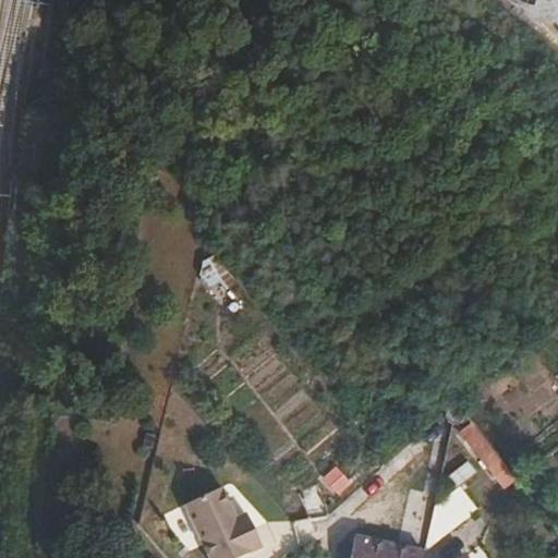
[(204,263),(199,277),(209,288),(219,281),(227,290),(235,283),(215,256),(204,263)]
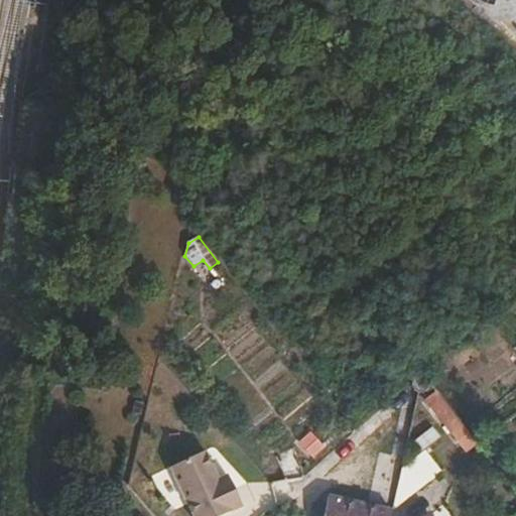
[(415,378),(411,380),(410,384),(409,385),(410,388),(410,389),(412,391),(415,392),(417,393),(419,393),(422,392),(425,392),(427,391),(428,389),(429,386),(428,384),(427,380),(425,378),(423,377),(420,377),(417,377),(415,378)]
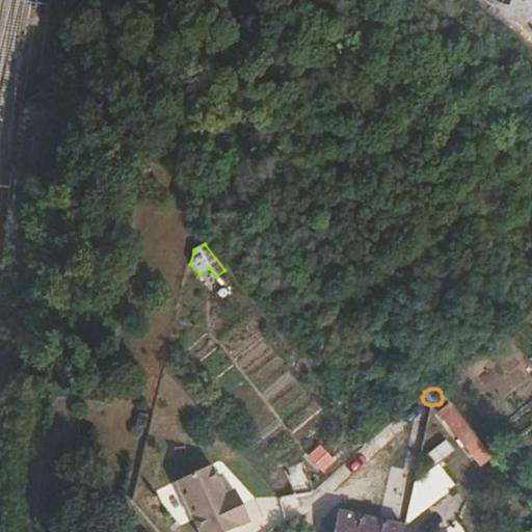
[(491,456),(450,402),(439,411),(480,466),(491,456)]
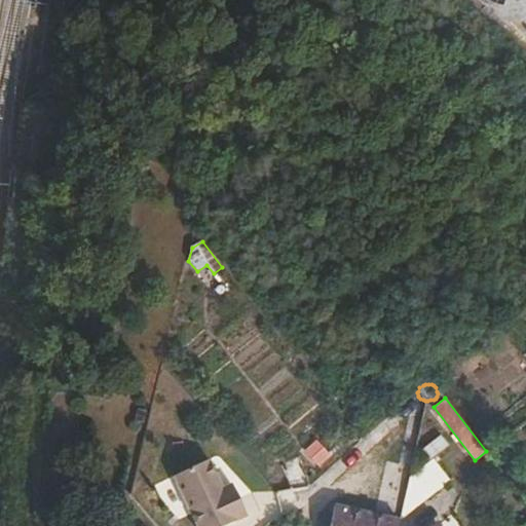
[(418,452),(427,462),(431,459),(449,446),(440,435),(418,452)]
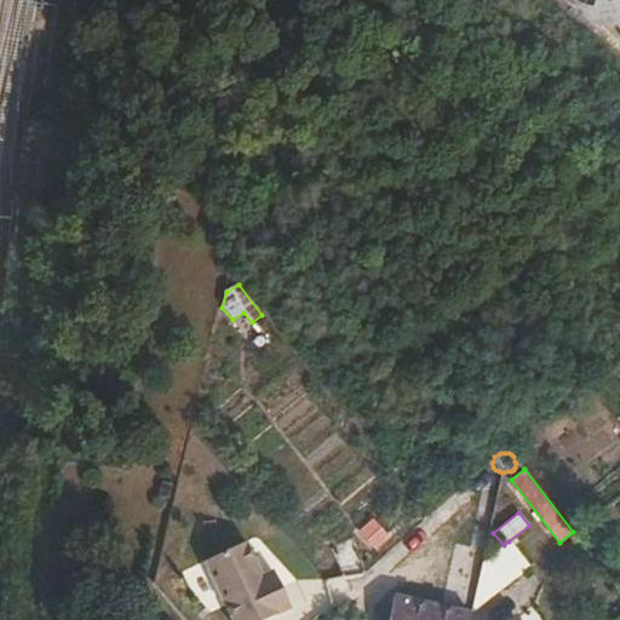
[(267,619),(285,612),(250,539),(199,564),(225,619),(267,619)]
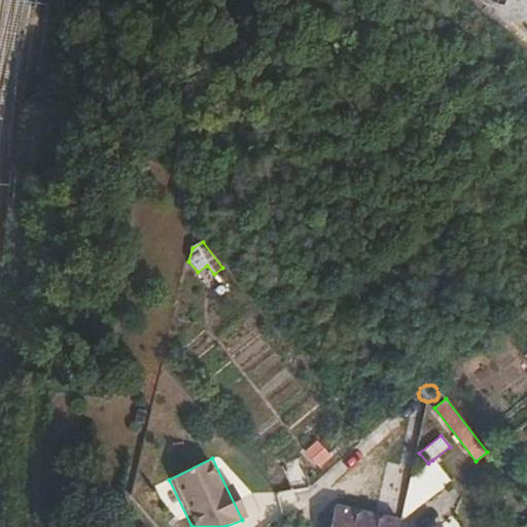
[(428,463),(410,479),(401,516),(402,517),(449,481),(432,460),(428,463)]
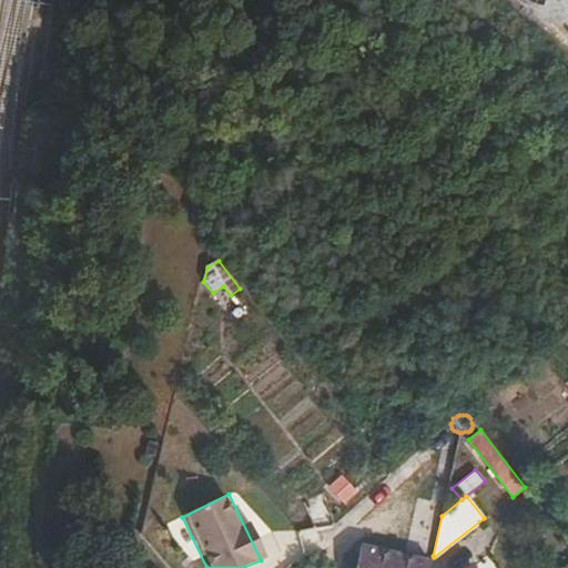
[(355,567),(429,567),(430,563),(361,547),(355,567)]
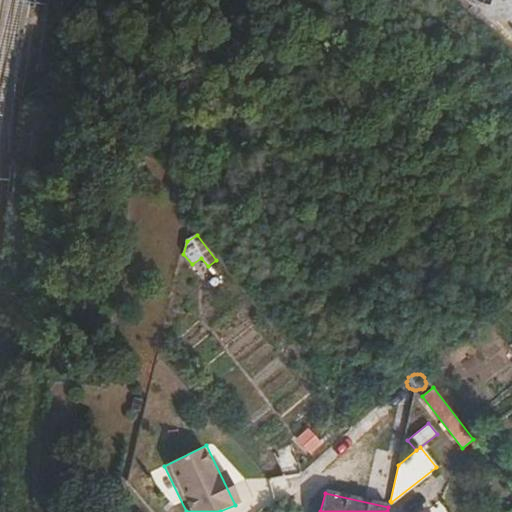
All buildings are outlined.
